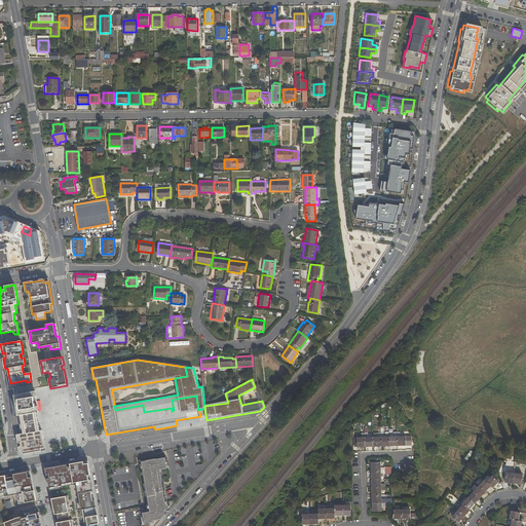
[(37,431),(34,413),(39,412),(38,407),(36,397),(35,390),(14,395),(17,415),(23,414),(26,433),(16,435),(17,443),(20,443),(21,446),(19,447),(23,454),(45,450),(41,430),(37,431)]
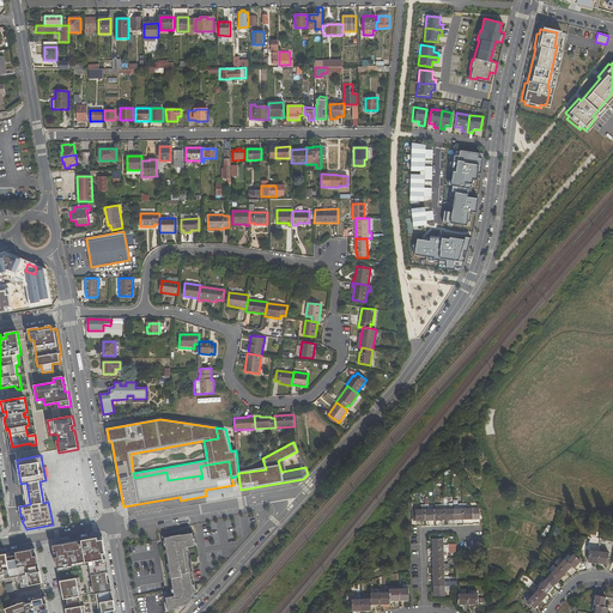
[(205,490),(206,496),(234,491),(234,485),(205,490)]
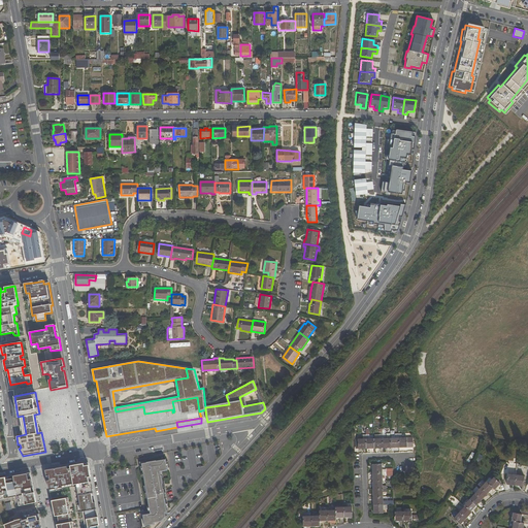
[(383,435),(383,449),(391,448),(391,438),(386,438),(386,434),(383,435)]
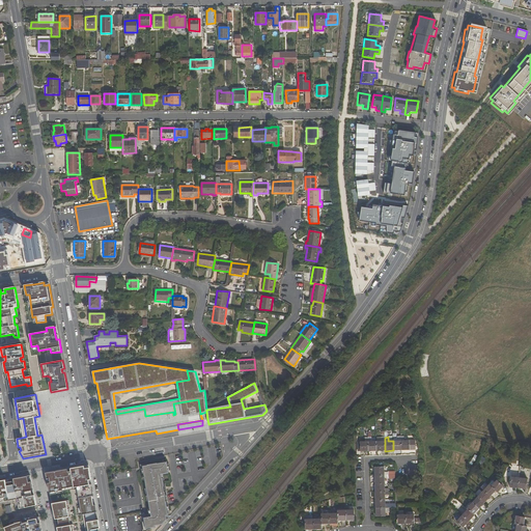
[(398,437),(398,438),(398,441),(393,441),(393,450),(401,450),(401,437),(398,437)]
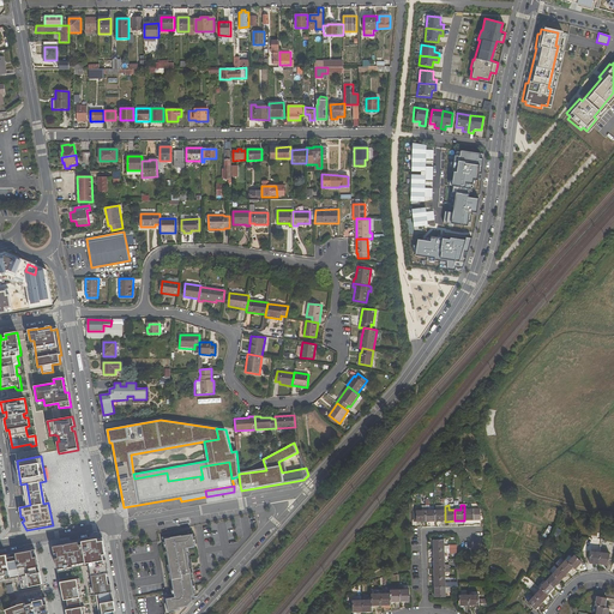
[(474,521),(474,509),(468,510),(468,505),(464,505),(464,521),(474,521)]
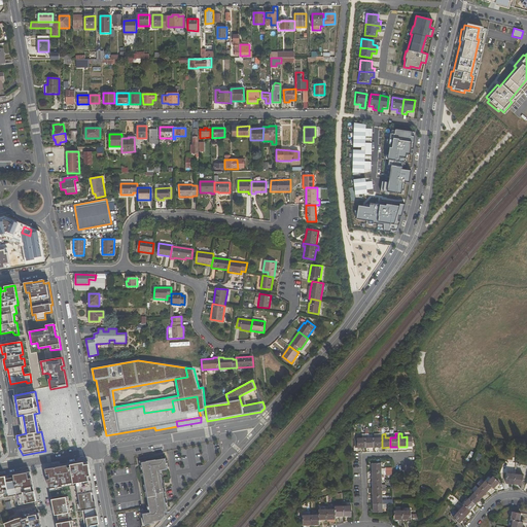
[(369,438),(369,434),(365,434),(365,448),(374,448),(374,438),(369,438)]
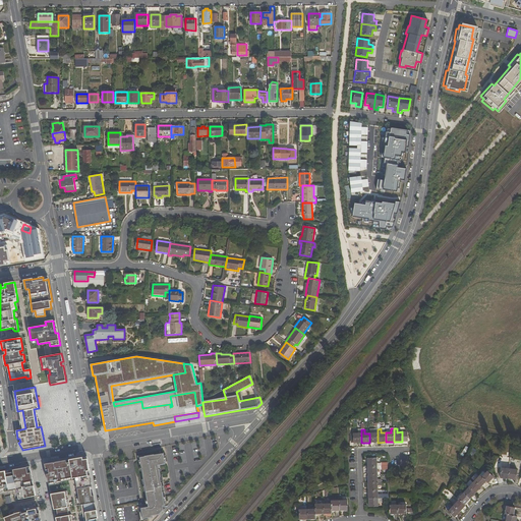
[(378,429),(374,429),(374,432),(369,433),(369,443),(378,443),(378,429)]
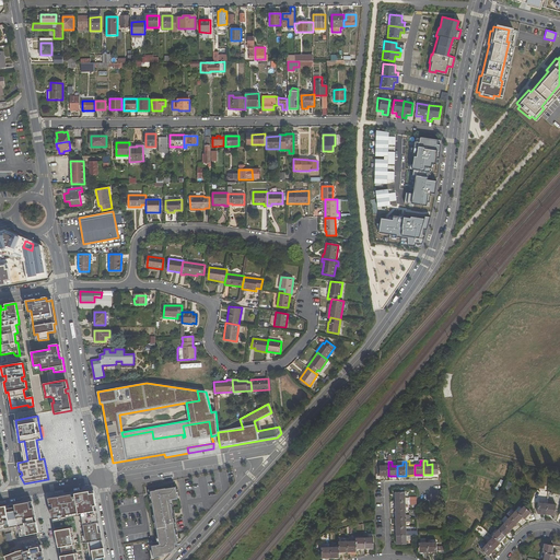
[(160,543),(149,545),(150,559),(165,559),(176,548),(176,544),(178,544),(171,500),(178,499),(176,487),(166,489),(166,488),(155,490),(151,491),(160,543)]
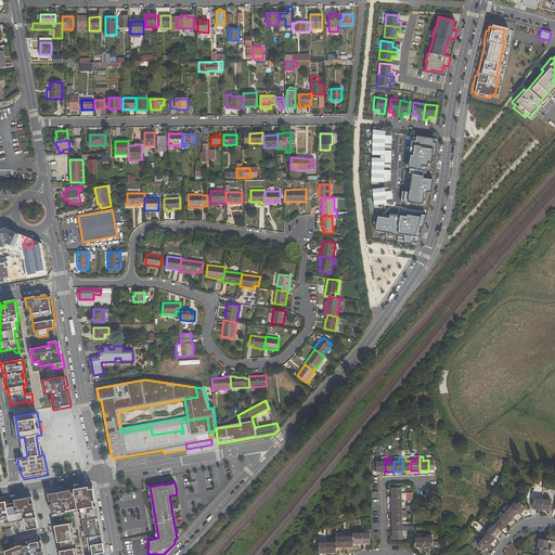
[(75,554),(74,549),(60,551),(60,554),(101,554),(101,553),(104,552),(102,543),(100,544),(99,536),(101,536),(100,528),(98,528),(95,519),(98,518),(95,506),(93,507),(92,502),(94,502),(92,490),(88,491),(88,488),(74,490),(74,493),(72,493),(71,491),(48,495),(49,501),(52,501),(52,505),(50,505),(52,515),(65,513),(65,512),(77,510),(77,511),(80,510),(85,538),(89,538),(90,545),(91,554),(75,554)]
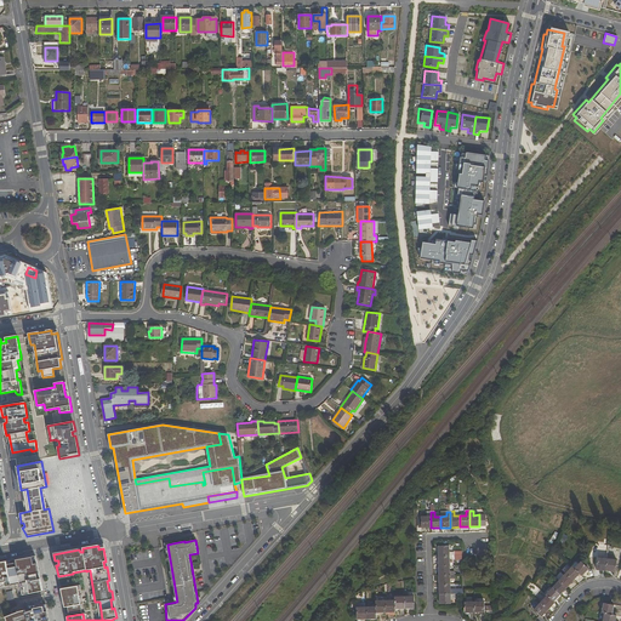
[(438,557),(455,557),(455,552),(450,552),(449,547),(438,547),(438,557)]
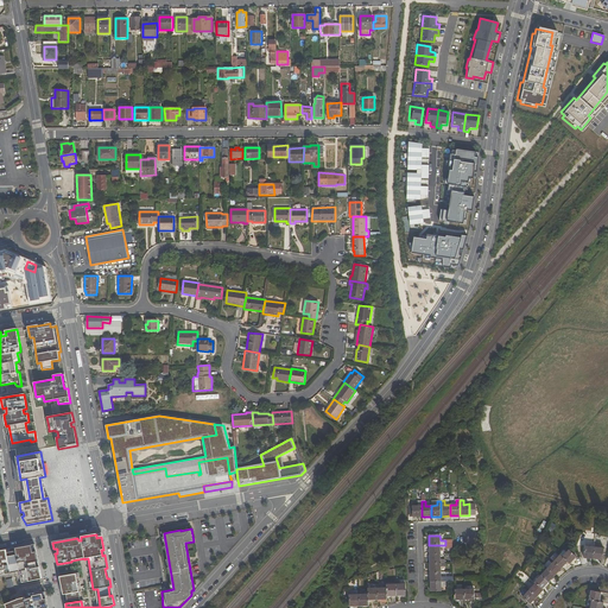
[(10,572),(19,571),(21,582),(24,582),(29,581),(40,578),(39,568),(36,568),(35,562),(37,562),(36,552),(32,552),(31,545),(16,549),(6,550),(0,550),(0,574),(5,574),(5,570),(10,569),(10,572)]
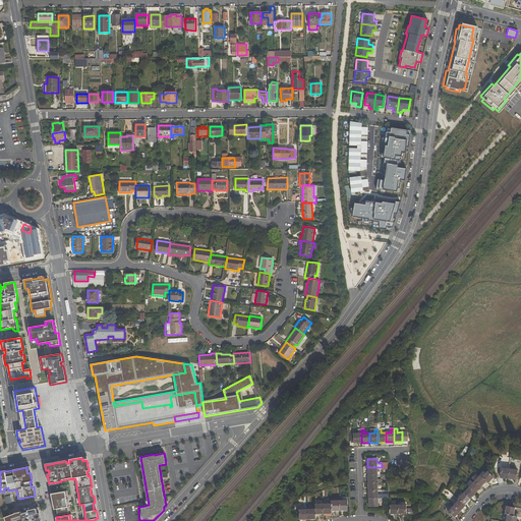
[(378,470),(382,470),(382,467),(367,467),(367,475),(378,475),(378,470)]
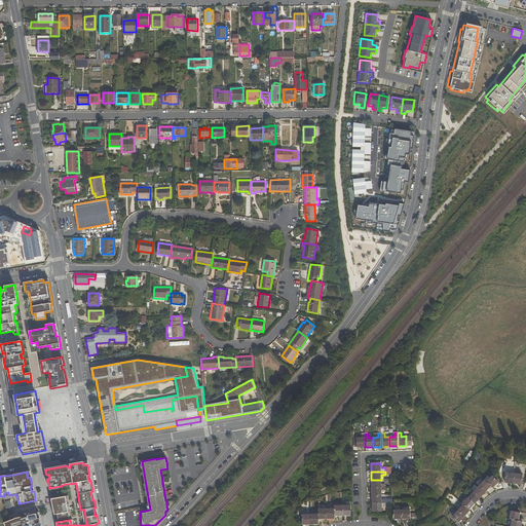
[(513,484),(514,474),(505,473),(504,483),(513,484)]
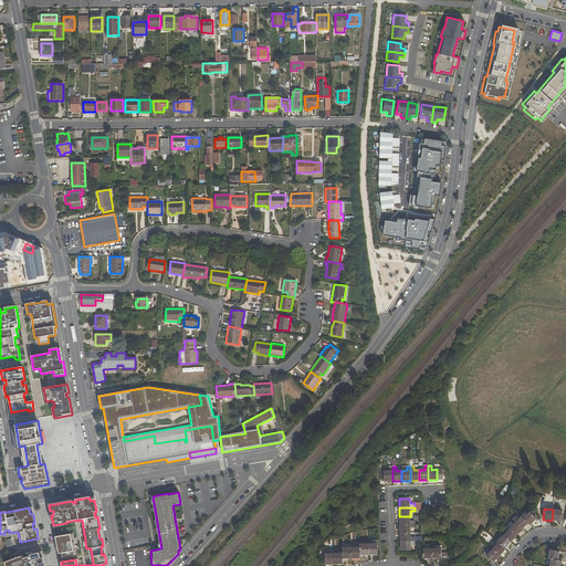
[(552,521),(561,522),(562,511),(553,510),(552,521)]
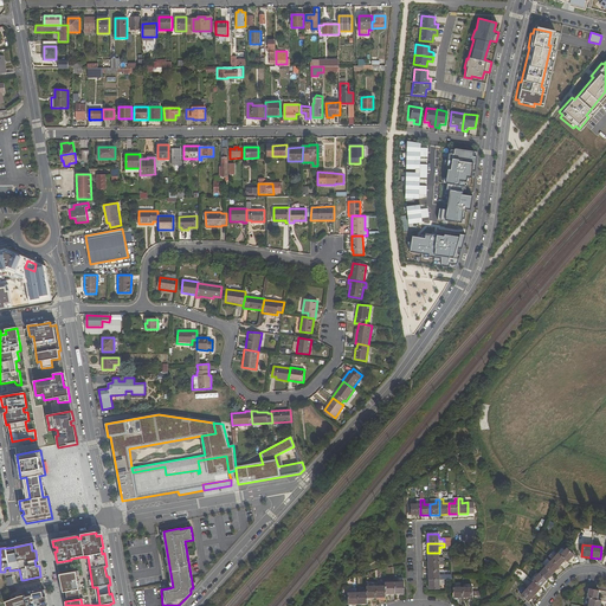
[(567,548),(560,555),(566,560),(568,562),(574,555),(567,548)]
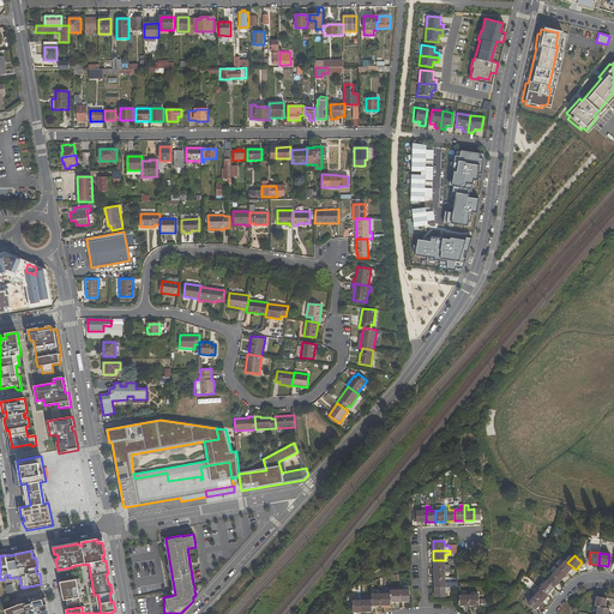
[(559,567),(567,575),(573,567),(567,563),(565,560),(559,567)]
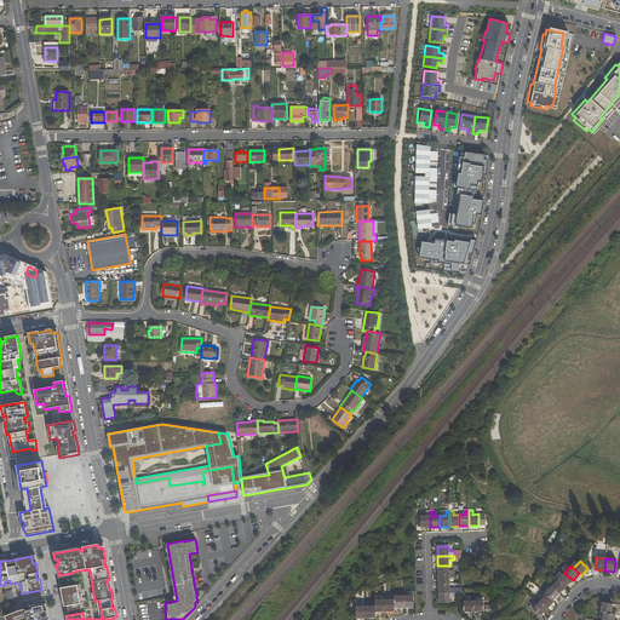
[(573,580),(564,573),(558,580),(566,587),(573,580)]
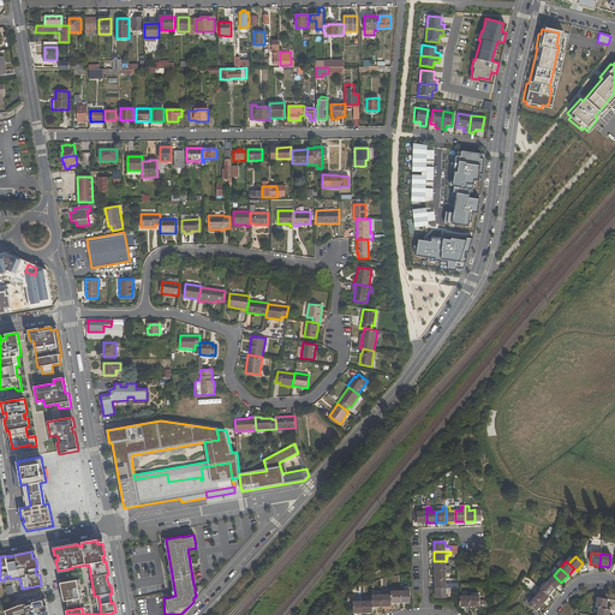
[(446,573),(451,573),(451,569),(435,571),(435,580),(446,580),(446,573)]
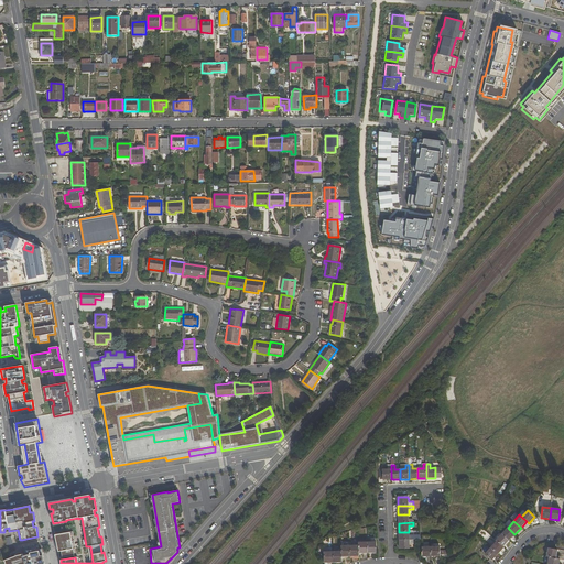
[(514,534),(508,528),(501,534),(509,541),(514,534)]
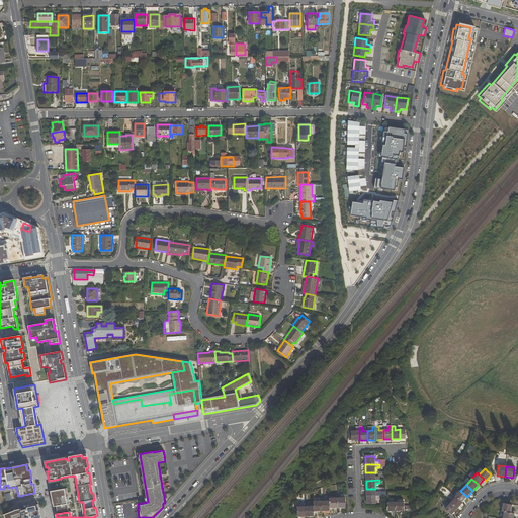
[(65,489),(51,492),(54,507),(56,506),(57,512),(69,510),(67,504),(65,489)]
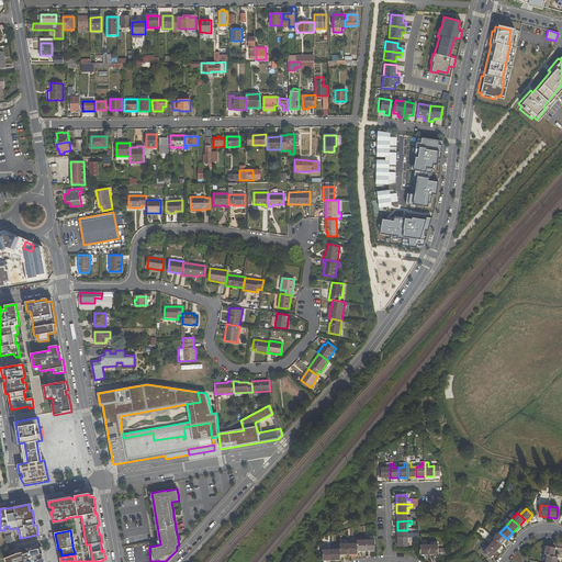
[(494,538),(495,539),(501,544),(507,539),(499,532),(494,538)]
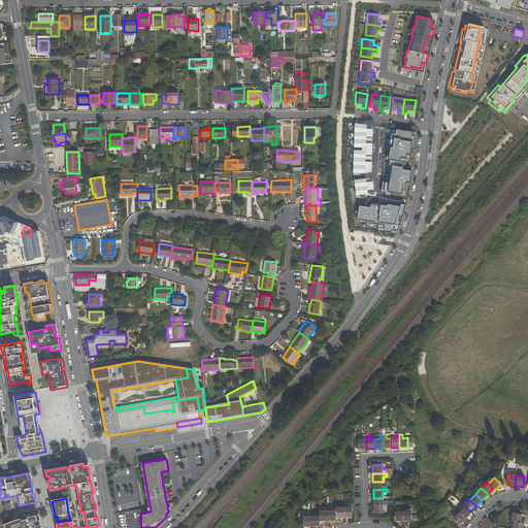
[(470,512),(465,506),(459,513),(466,519),(471,513),(470,512)]
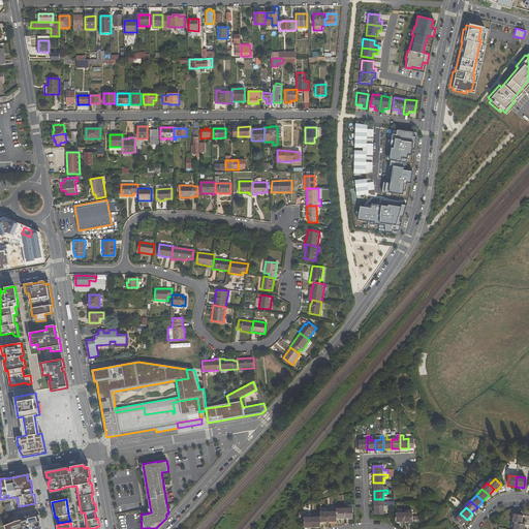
[(344,508),(344,519),(353,519),(352,508),(344,508)]
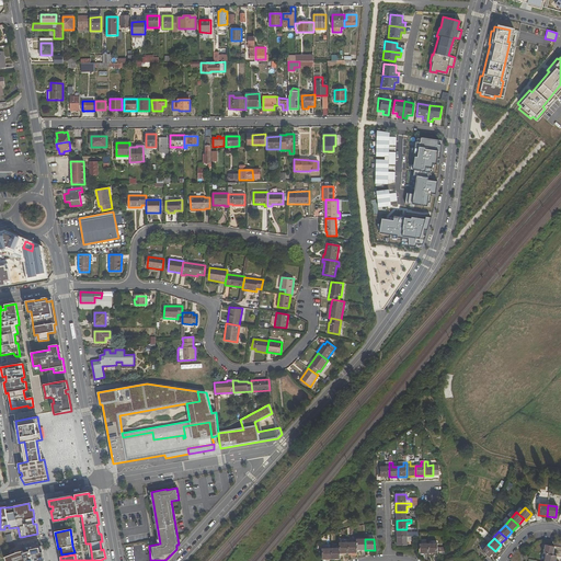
[(23,544),(21,544),(22,550),(18,551),(4,557),(6,560),(41,560),(43,559),(42,551),(39,552),(38,547),(37,540),(33,541),(23,544)]
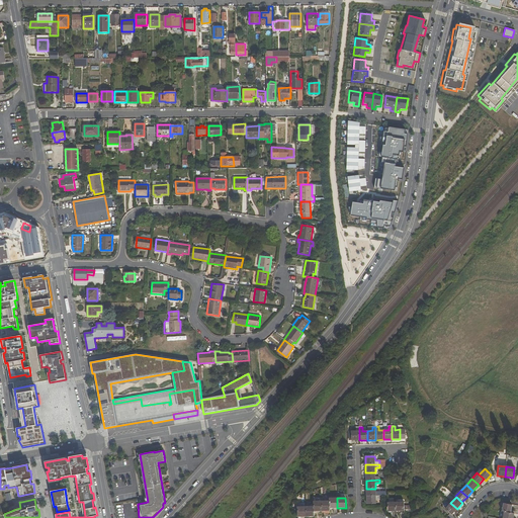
[(322,511),(330,511),(330,508),(330,501),(321,501),(322,511)]
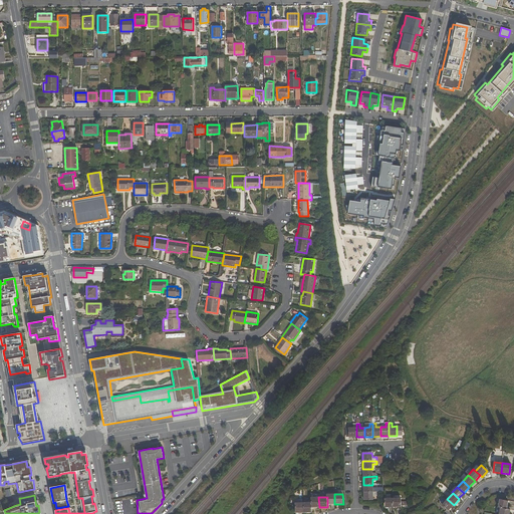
[(393,498),(384,498),(384,507),(393,507),(393,498)]
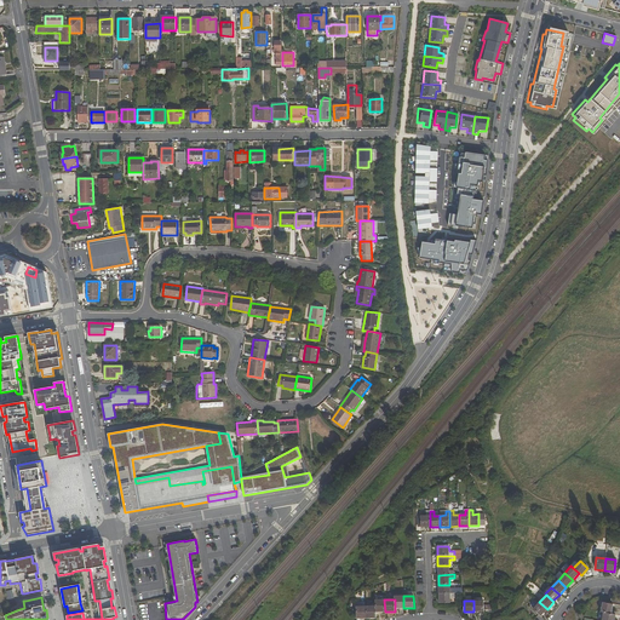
[(474,601),(474,612),(483,612),(483,601),(474,601)]
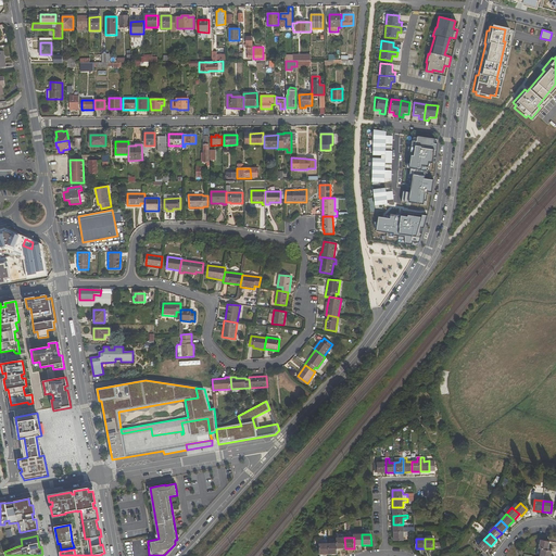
[(483,540),(478,546),(484,553),(491,546),(483,540)]
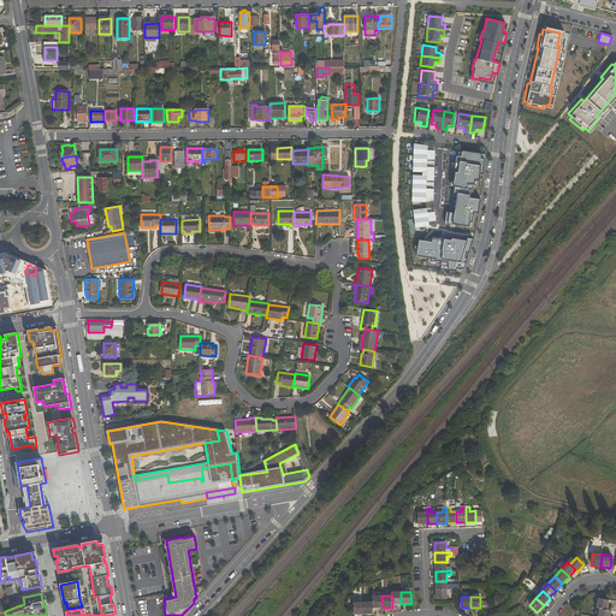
[(597,608),(599,609),(606,610),(609,600),(599,598),(597,608)]
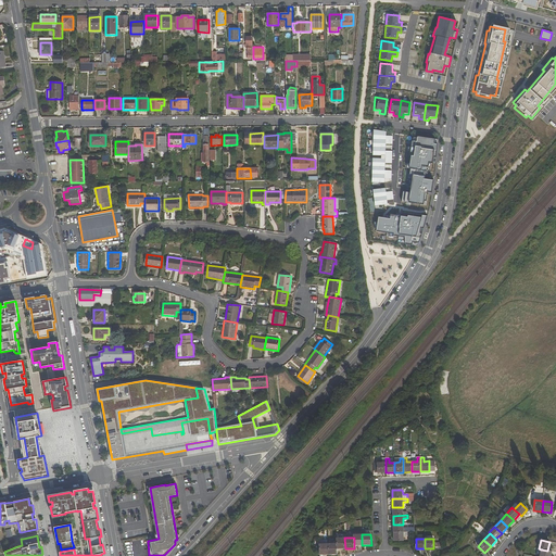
[(337,548),(337,543),(327,543),(328,555),(337,554),(337,548)]
